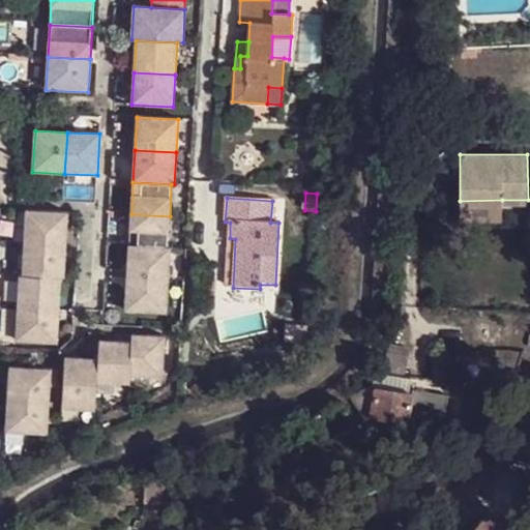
[(502,200),(460,201),(460,217),(502,216),(502,200)]
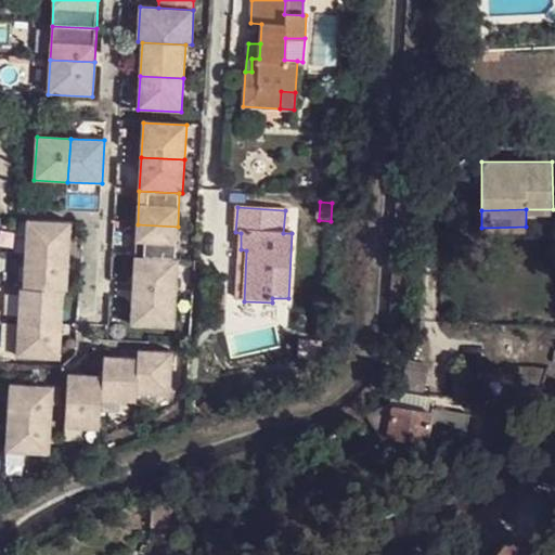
[(28,220),(26,255),(71,257),(72,223),(28,220)]
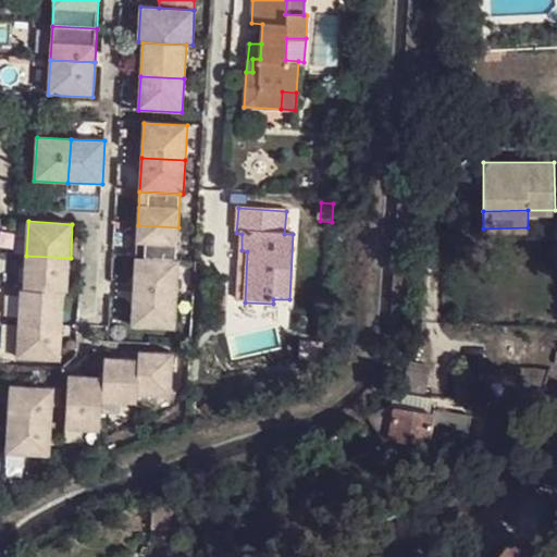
[(138,225),(136,259),(176,261),(178,227),(138,225)]
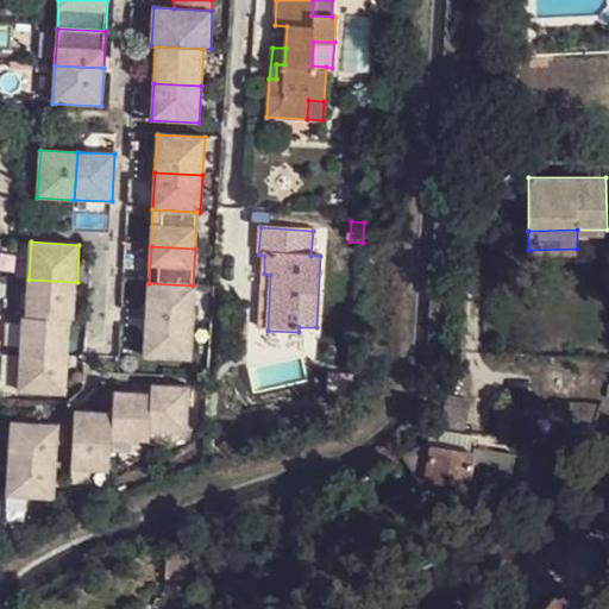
[(29,280),(26,316),(71,319),(75,320),(77,282),(29,280)]
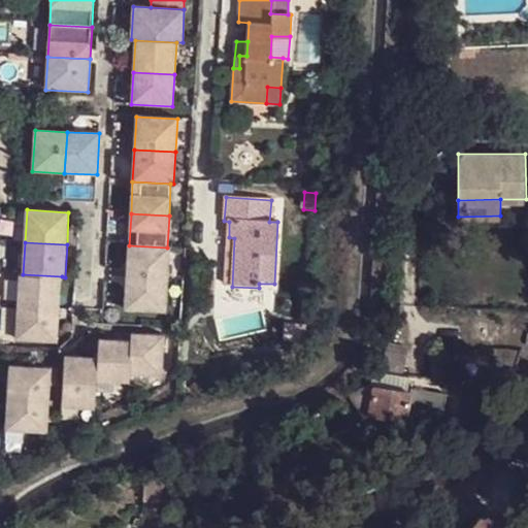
[(129,245),(127,277),(168,279),(170,248),(167,248),(129,245)]
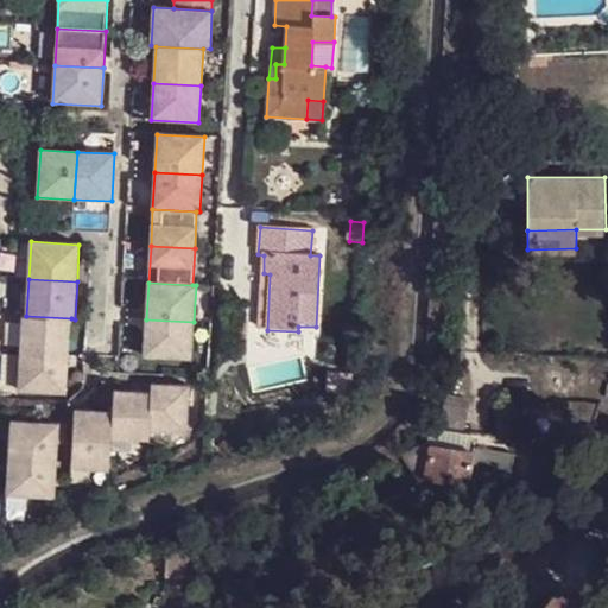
[(26,316),(24,316),(21,354),(69,356),(71,318),(26,316)]
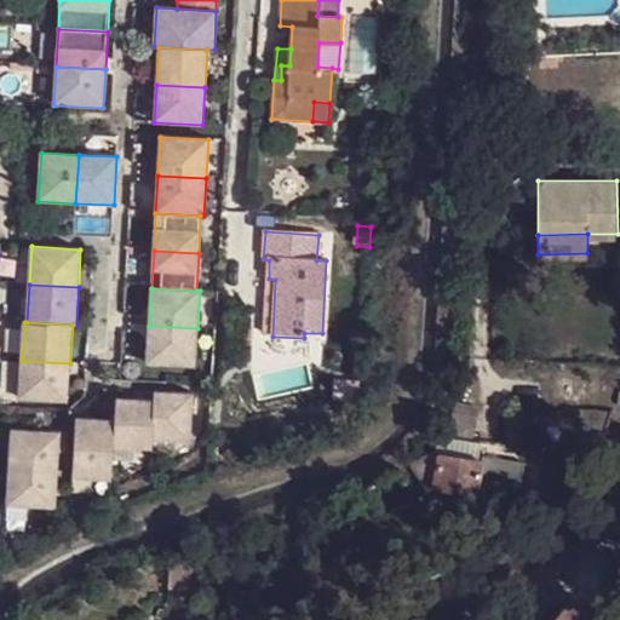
[(149,326),(147,365),(196,367),(197,328),(149,326)]
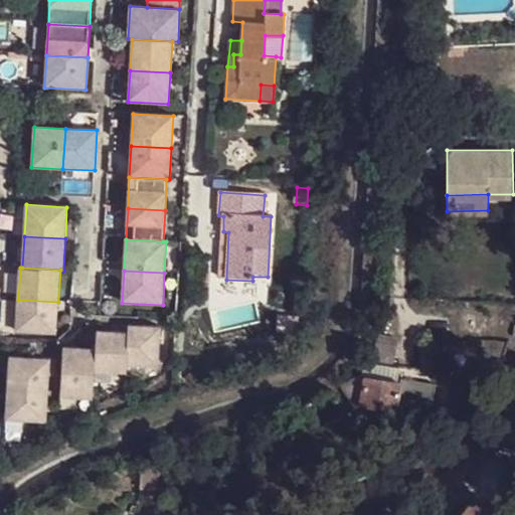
[(18,300),(16,331),(57,333),(58,302),(18,300)]
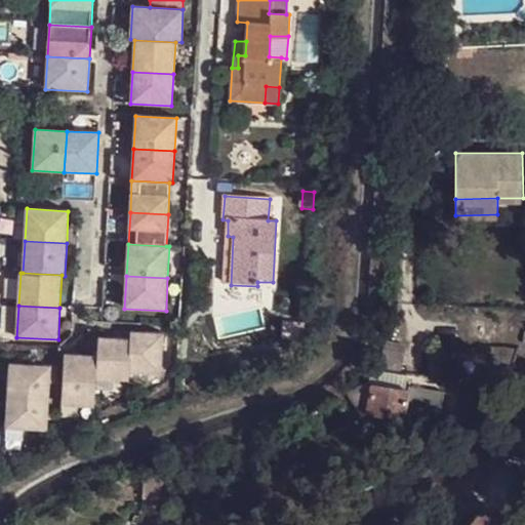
[(130,332),(130,339),(131,339),(129,373),(161,374),(163,333),(130,332)]
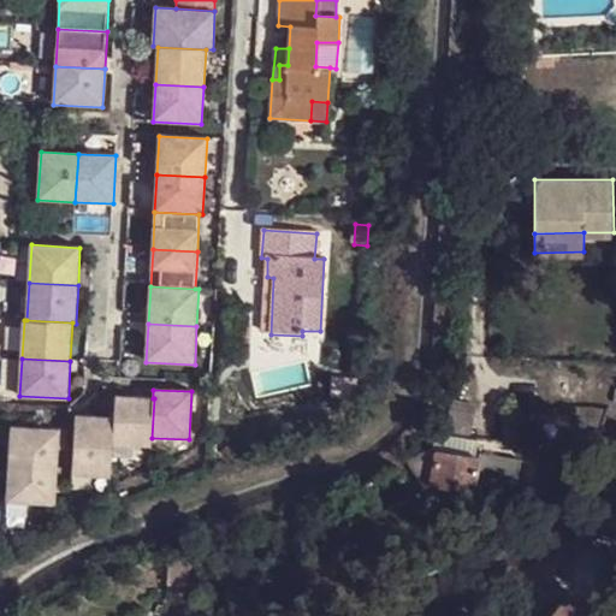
[(114,416),(112,444),(131,445),(152,446),(152,438),(154,398),(153,398),(114,396),(114,416)]
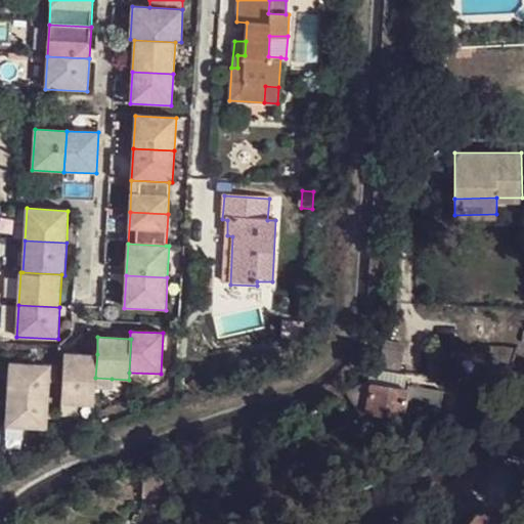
[(406,375),(399,373),(403,347),(384,342),(372,367),(366,384),(347,391),(351,400),(365,413),(401,421),(402,416),(439,411),(443,391),(405,386),(406,375)]
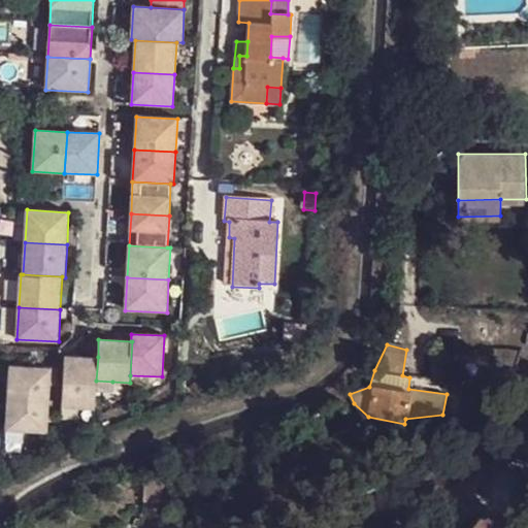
[(98,357),(64,356),(61,406),(78,407),(95,409),(96,393),(96,381),(98,357)]
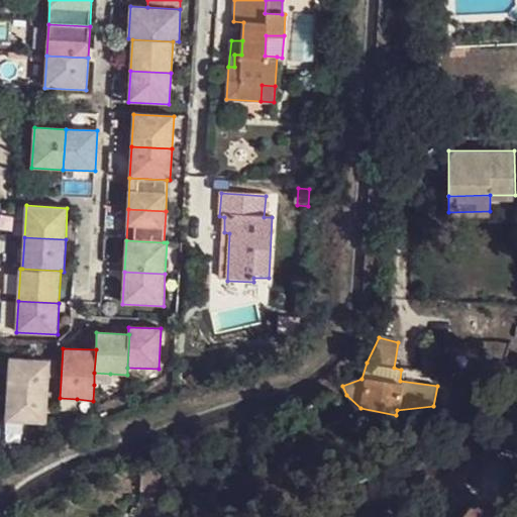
[(8,357),(7,389),(47,392),(49,359),(8,357)]
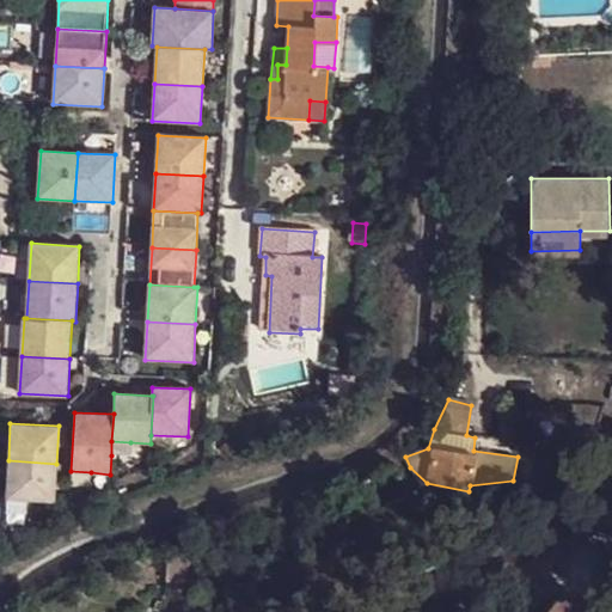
[(130,442),(111,441),(111,456),(129,457),(130,442)]
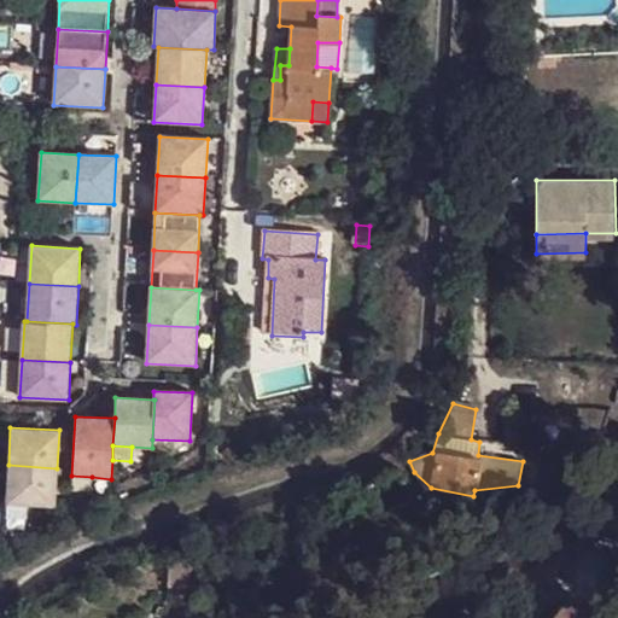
[(9,465),(6,503),(54,506),(57,468),(9,465)]
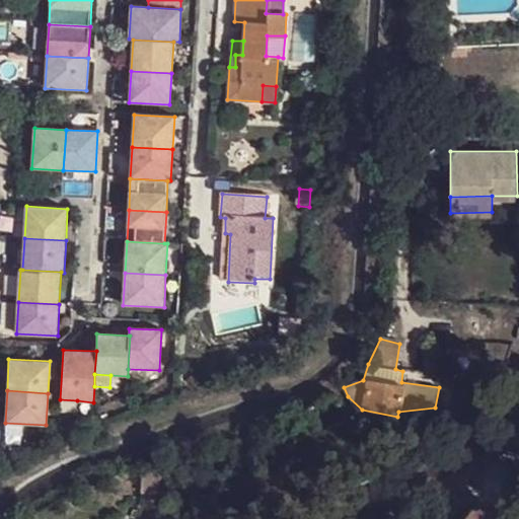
[(336,392),(307,408),(318,433),(348,420),(336,392)]
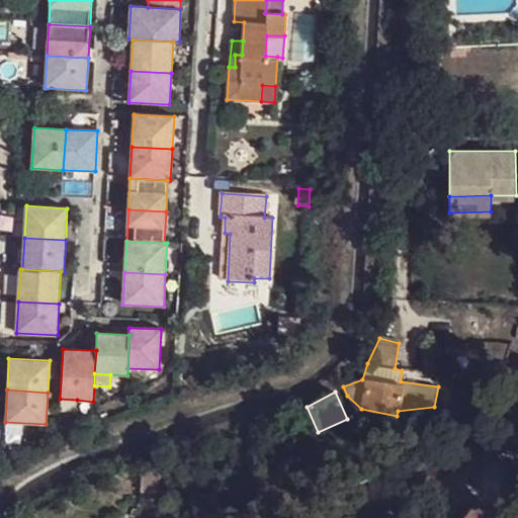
[(517,398),(492,398),(492,408),(517,408),(517,398)]
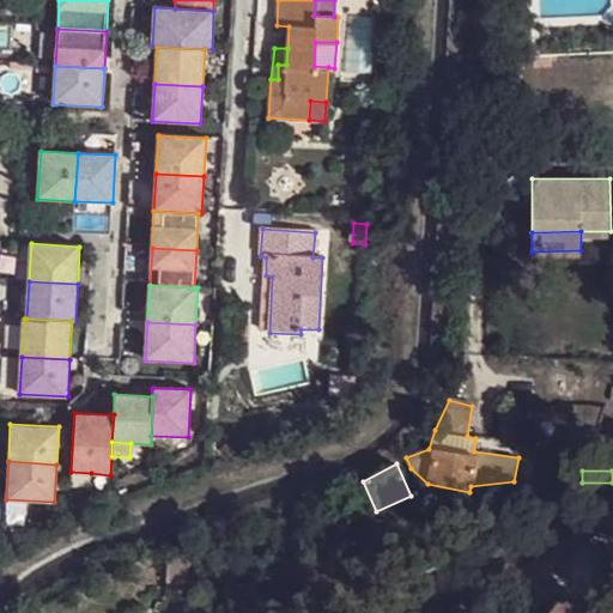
[(91,473),(71,472),(71,483),(90,484),(91,473)]
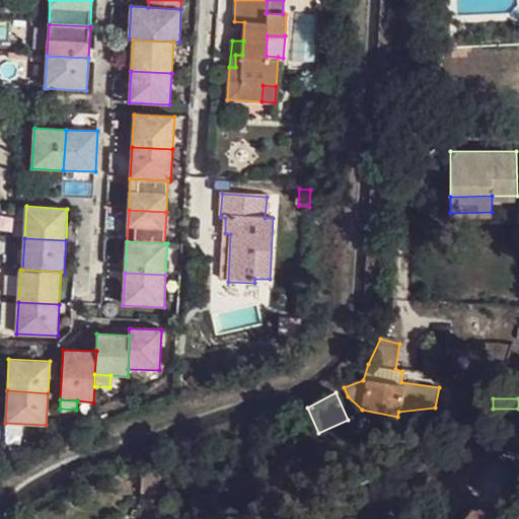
[(167,494),(167,478),(145,478),(145,493),(167,494)]
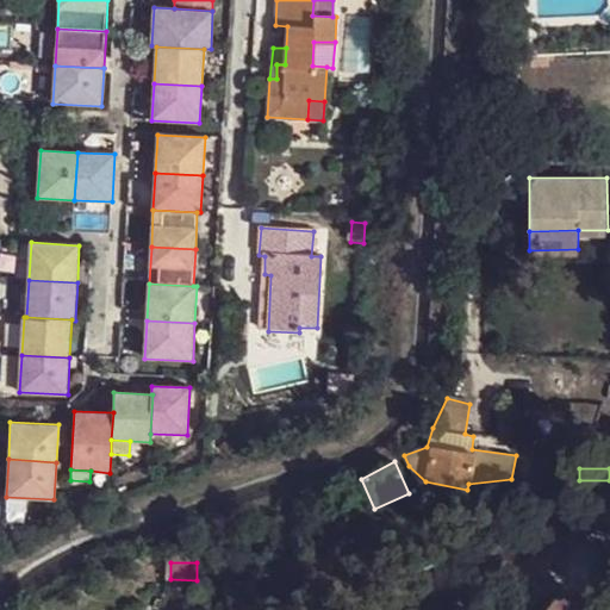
[(593,609),(595,609),(593,604),(591,601),(586,598),(584,598),(580,599),(562,584),(541,609),(593,609)]
